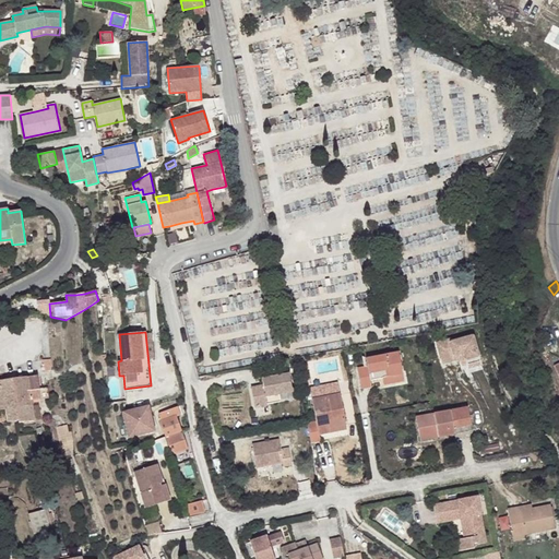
[(473,336),(451,342),(450,340),(437,343),(441,359),(459,354),(464,353),(467,365),(480,361),(473,336)]
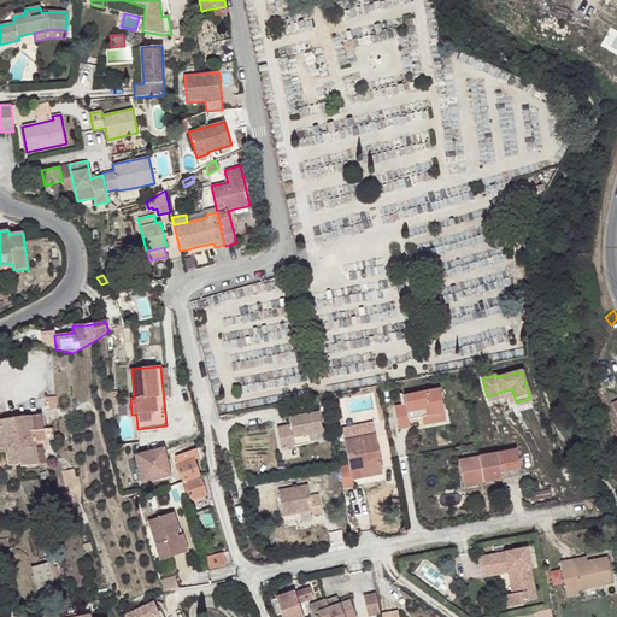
[(440,389),(404,395),(406,404),(394,406),(399,429),(410,427),(409,419),(422,417),(445,412),(440,389)]
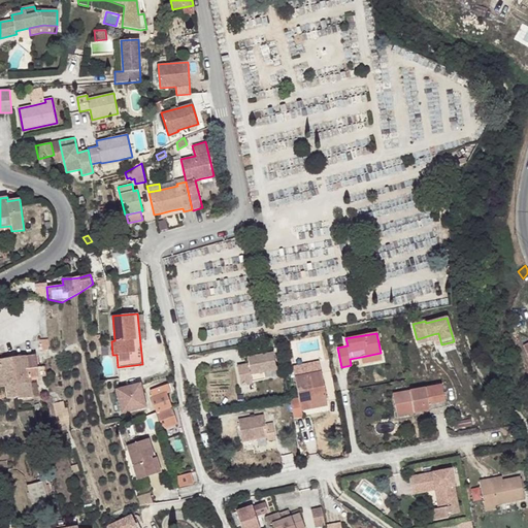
[(433,334),(417,339),(418,343),(435,339),(433,334)]
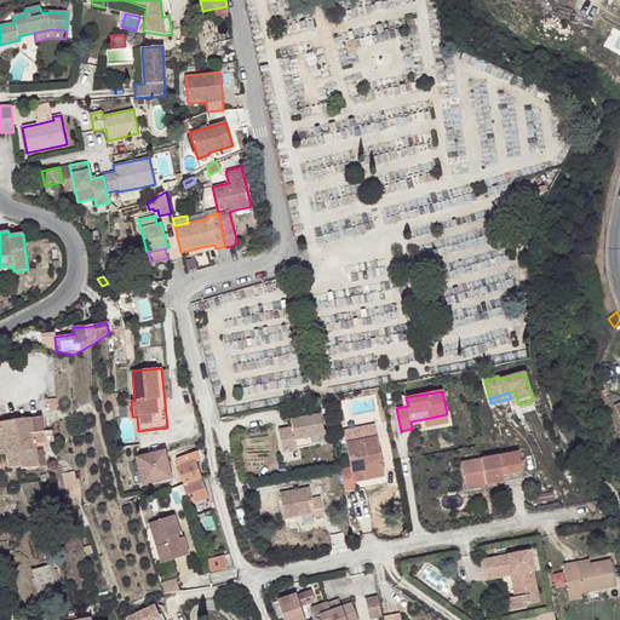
[(317,415),(291,420),(292,428),(279,430),(283,452),(297,448),(296,440),(309,436),(311,446),(326,443),(320,414),(317,415)]
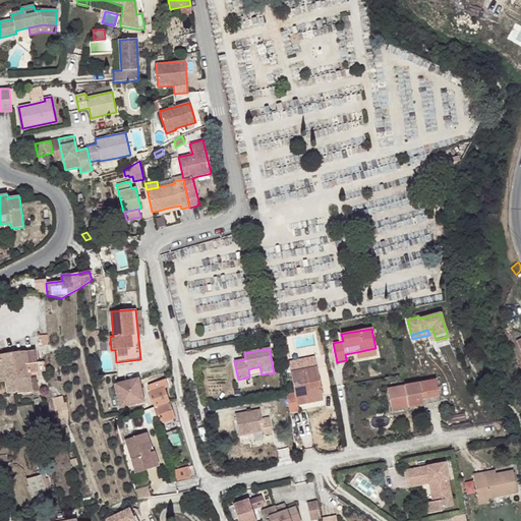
[(375,348),(356,352),(357,358),(377,355),(375,348)]
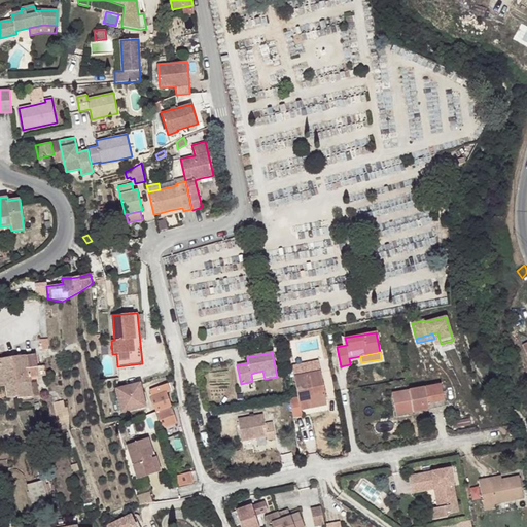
[(37,366),(35,354),(10,357),(18,396),(18,397),(32,396),(30,377),(38,376),(37,366)]
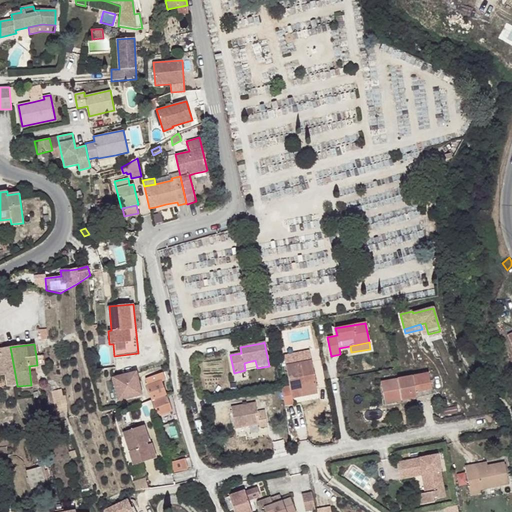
[(17,385),(10,347),(0,348),(0,375),(5,375),(7,387),(17,385)]
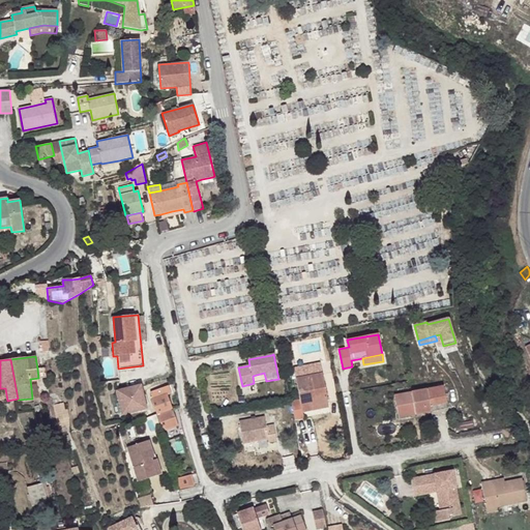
[(47,378),(45,367),(37,369),(38,378),(47,378)]
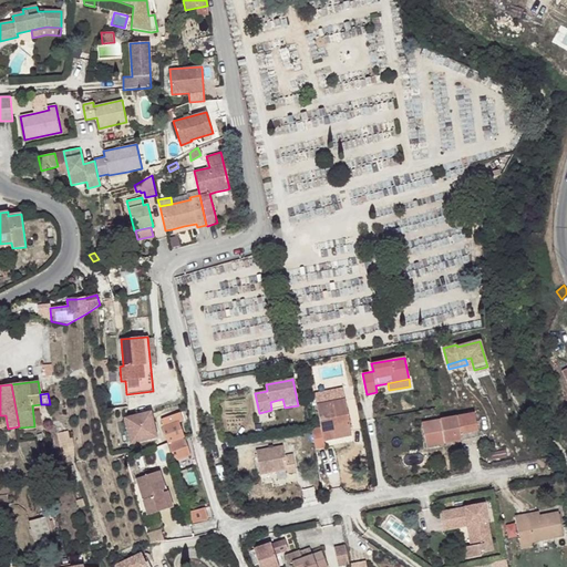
[(285,408),(282,399),(270,402),(271,410),(285,408)]
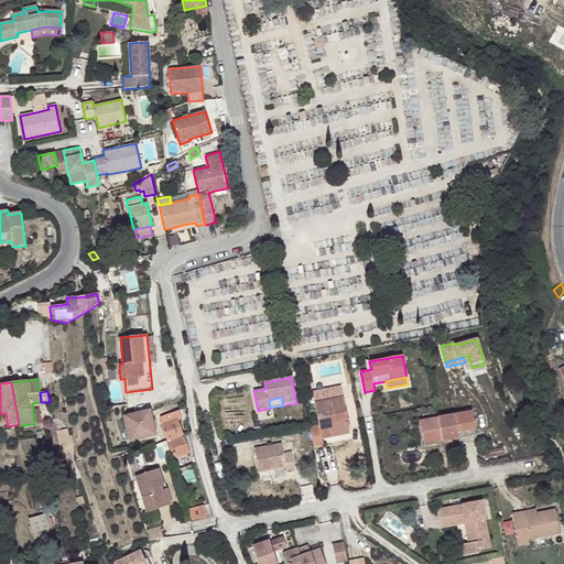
[(343,398),(315,403),(318,425),(311,426),(314,446),(323,444),(322,443),(321,438),(328,437),(327,432),(349,429),(343,398)]
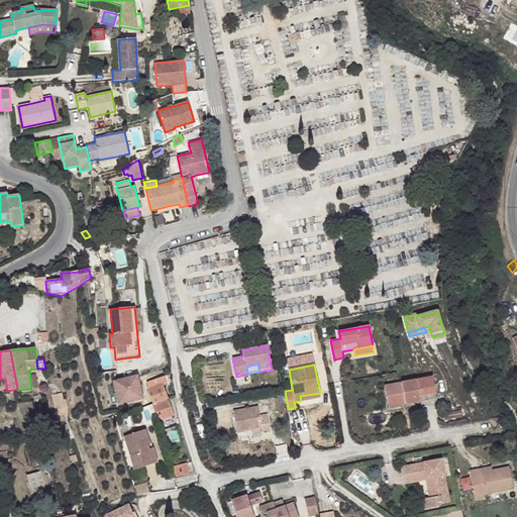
[(112,380),(118,405),(143,399),(137,374),(112,380)]
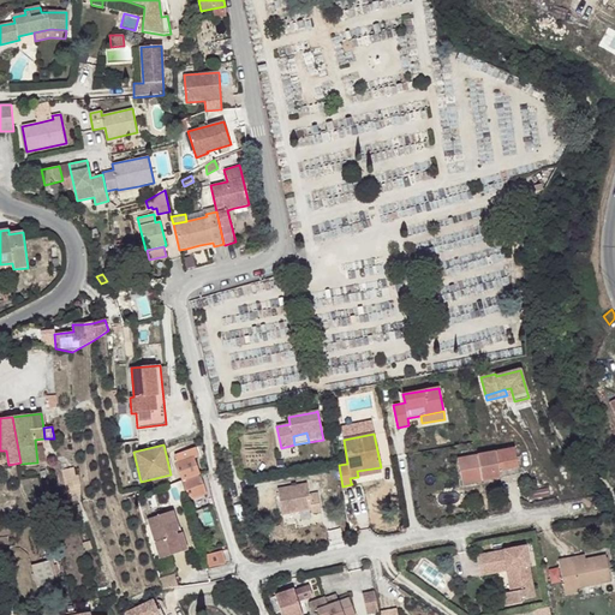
[(514,448),(458,459),(461,478),(481,475),(482,481),(519,473),(514,448)]
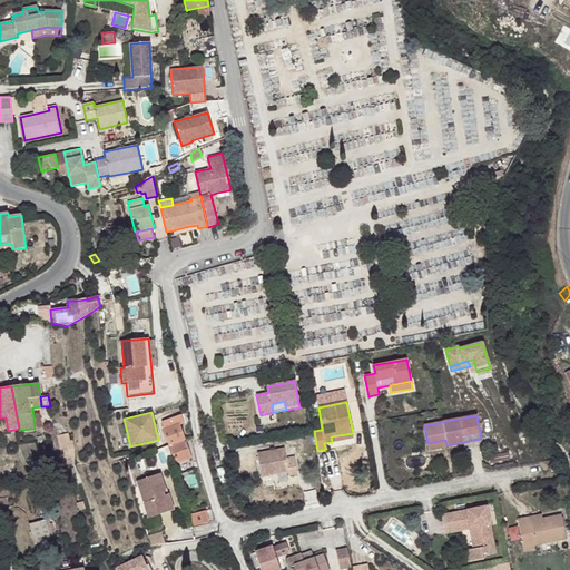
[(185,440),(179,423),(163,429),(168,445),(173,458),(174,464),(192,459),(185,440)]
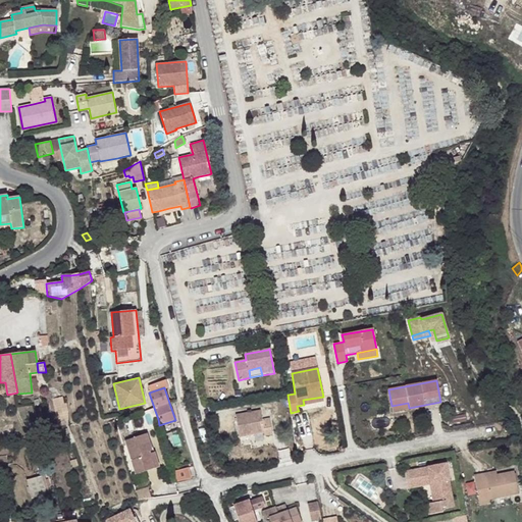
[(323,397),(303,400),(304,405),(297,406),(298,410),(315,407),(314,404),(324,402),(323,397)]
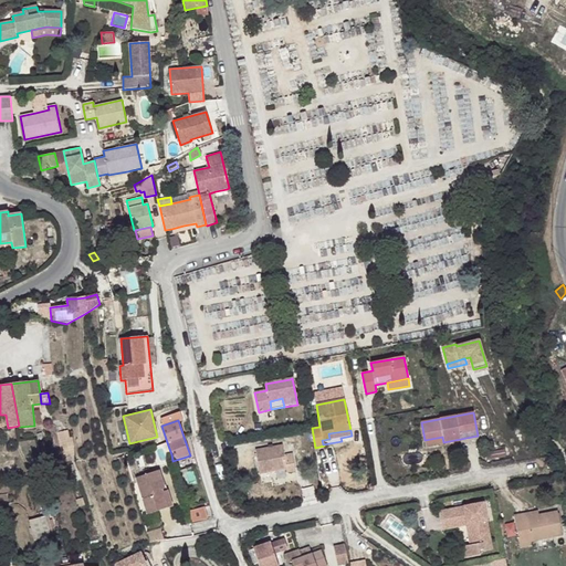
[(71,459),(66,438),(70,438),(69,433),(66,435),(65,431),(58,432),(63,460),(71,459)]
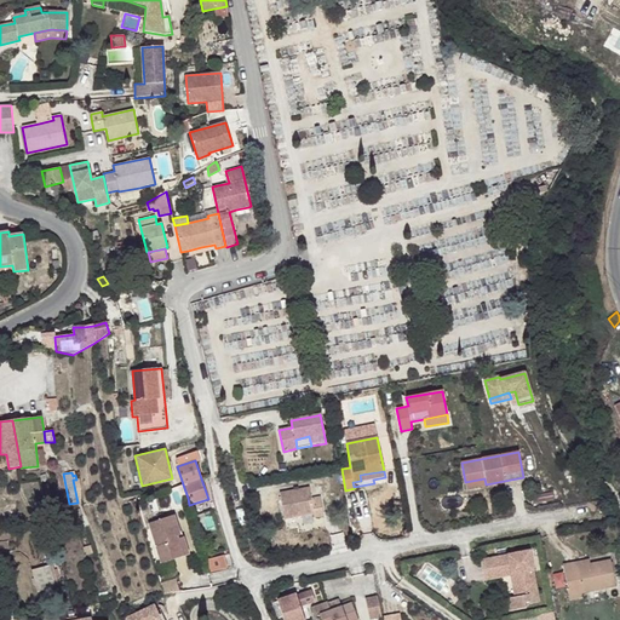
[(309,488),(280,493),(286,518),(303,515),(314,512),(315,517),(325,515),(321,497),(311,498),(309,488)]
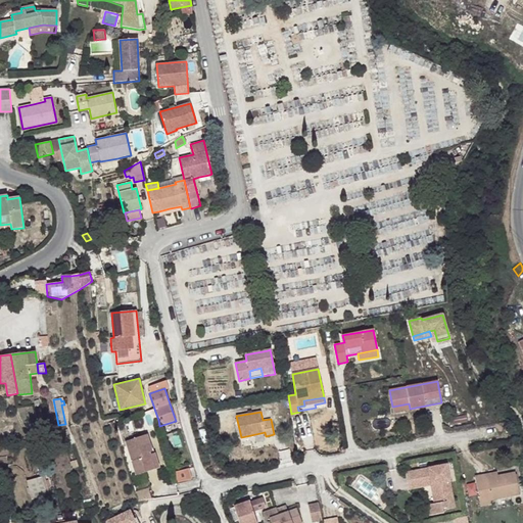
[(69,441),(66,430),(60,432),(62,442),(69,441)]
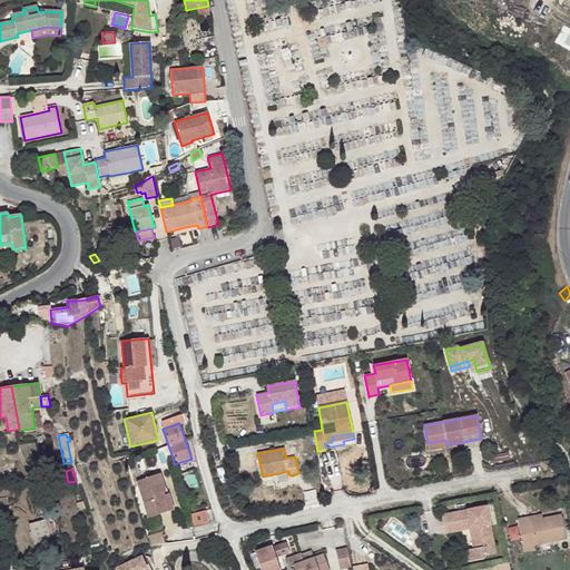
[(165,492),(159,473),(151,477),(149,471),(143,473),(145,479),(137,481),(149,518),(173,510),(168,493),(164,495),(163,492),(165,492)]
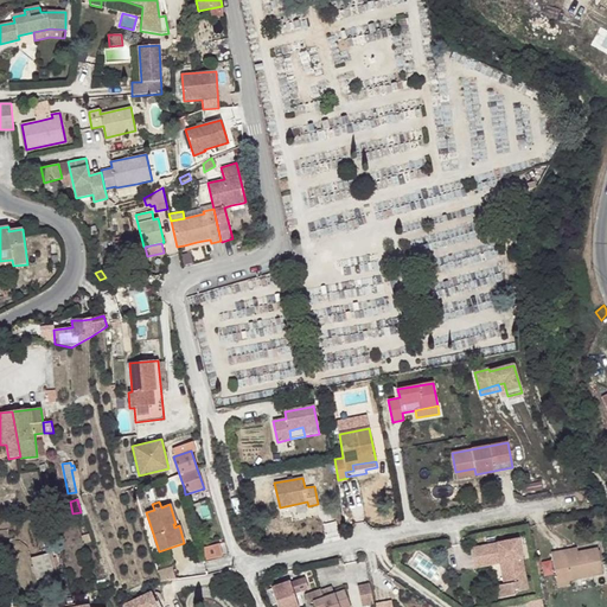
[(518,538),(471,548),(475,568),(491,564),(490,561),(499,560),(499,563),(504,562),(509,583),(526,580),(518,538)]
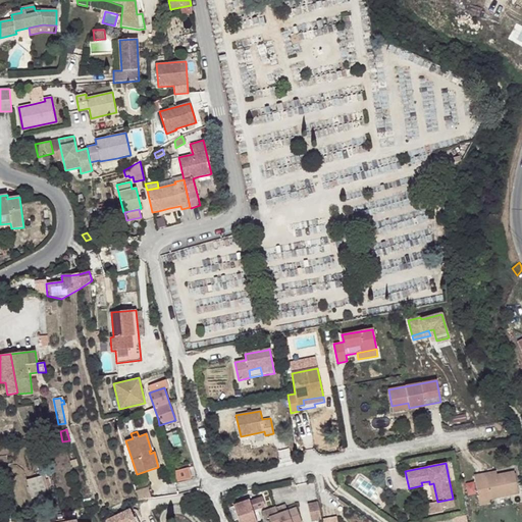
[(181,481),(197,477),(194,467),(178,471),(181,481)]
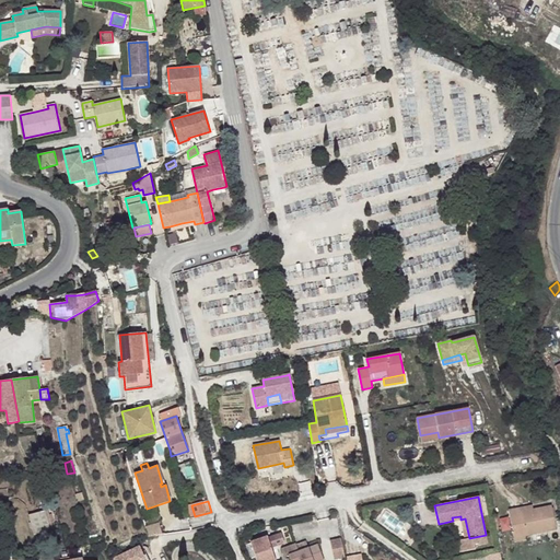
[(48,511),(42,504),(35,511),(38,514),(36,516),(39,520),(48,511)]
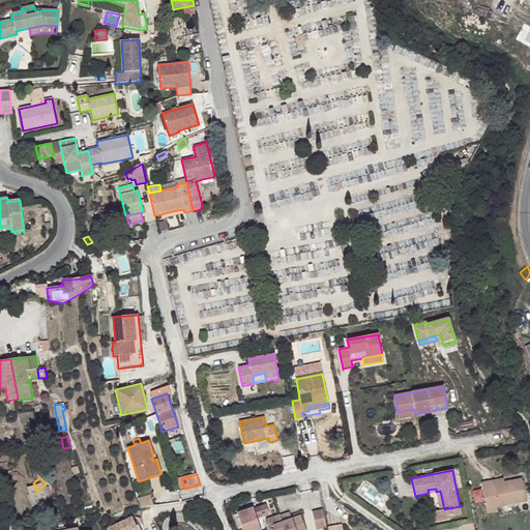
[(504,478),(481,482),(486,505),(497,503),(498,506),(527,501),(522,479),(504,482),(504,478)]
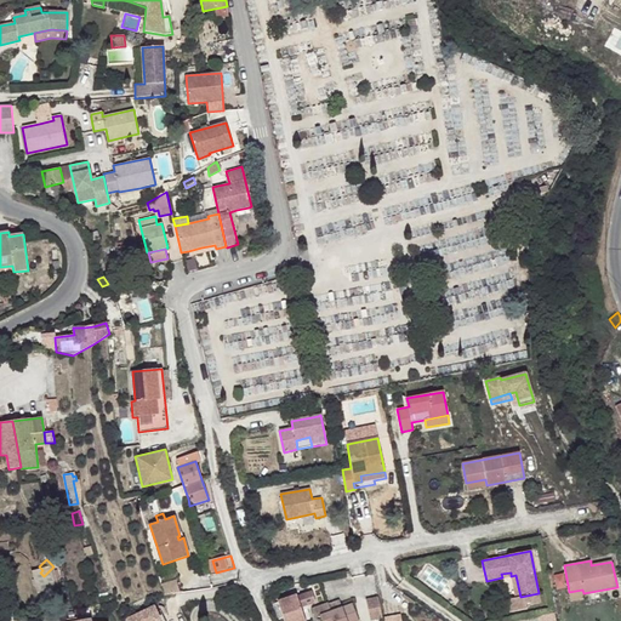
[(163,579),(166,592),(181,587),(177,574),(163,579)]
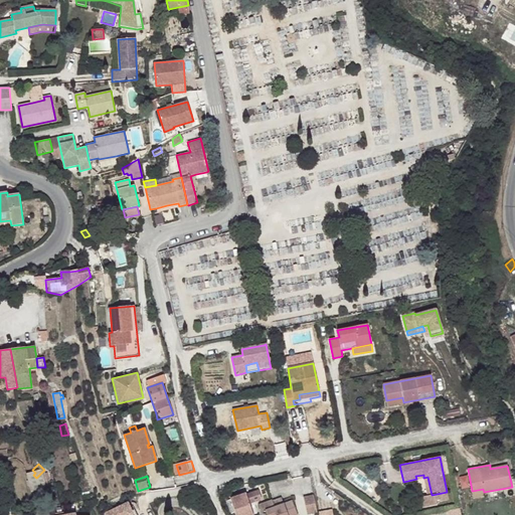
[(483,489),(472,491),(473,498),(484,496),(484,492),(483,489)]
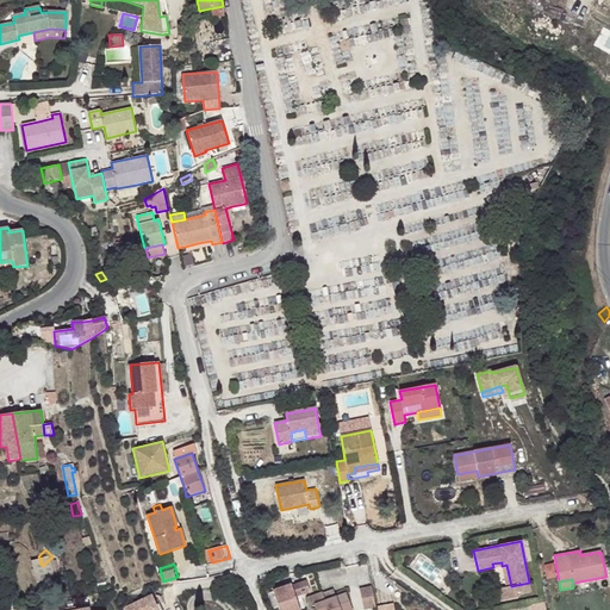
[(511,586),(506,587),(497,590),(499,602),(518,598),(517,592),(521,592),(521,595),(531,592),(529,583),(511,586)]
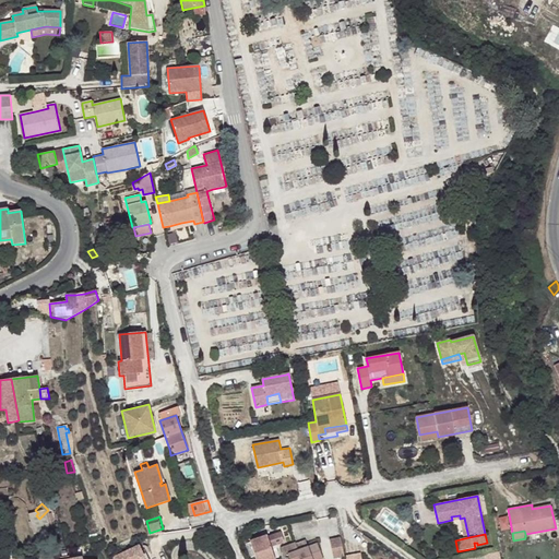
[(262,546),(258,535),(250,538),(251,540),(244,545),(250,558),(260,554),(258,548),(262,546)]
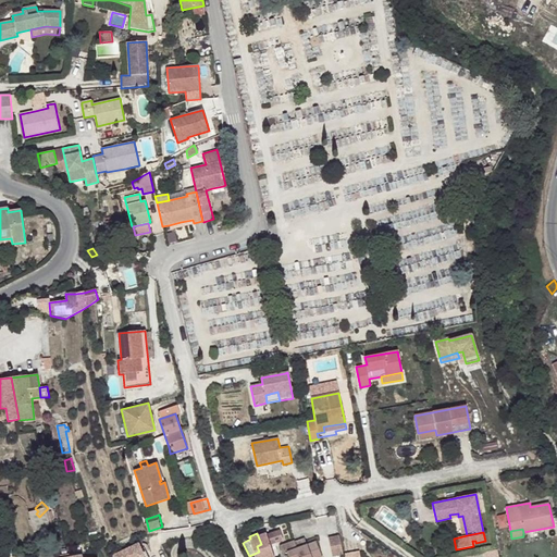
[(304,545),(301,540),(295,542),(294,541),(280,546),(283,554),(286,553),(287,556),(320,556),(322,556),(316,541),(304,545)]
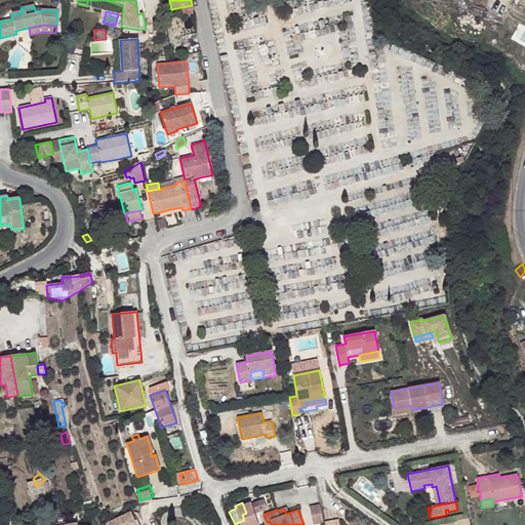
[(129,515),(110,524),(138,524),(135,518),(131,519),(129,515)]
